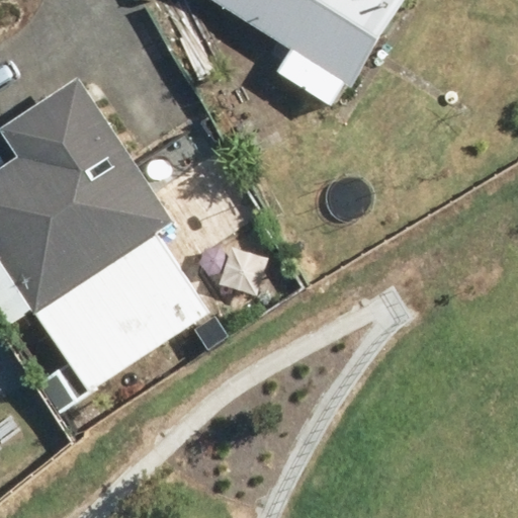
[(275,70),(331,104),(345,82),(351,85),(404,0),(217,0),(288,45),(275,70)]
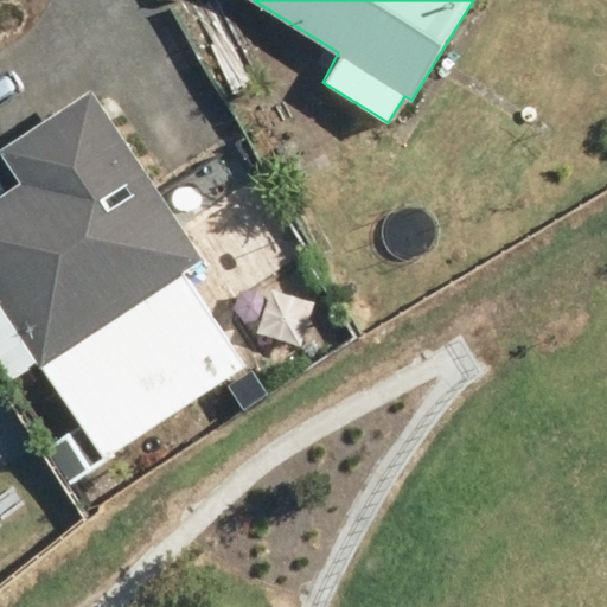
[(232,16),(197,34),(208,56),(243,37),(232,16)]
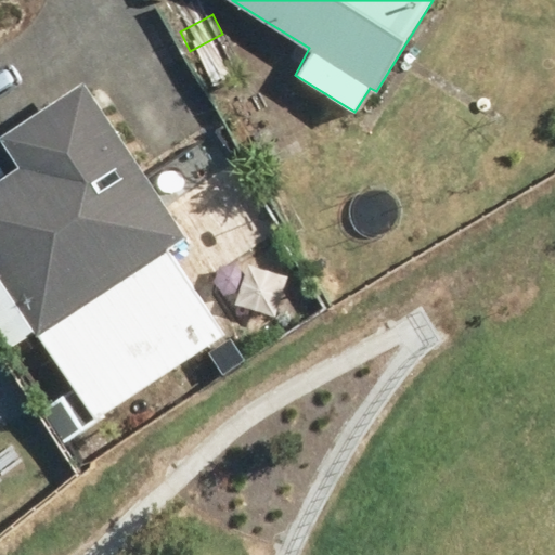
[(186,61),(216,110),(236,97),(209,48),(186,61)]
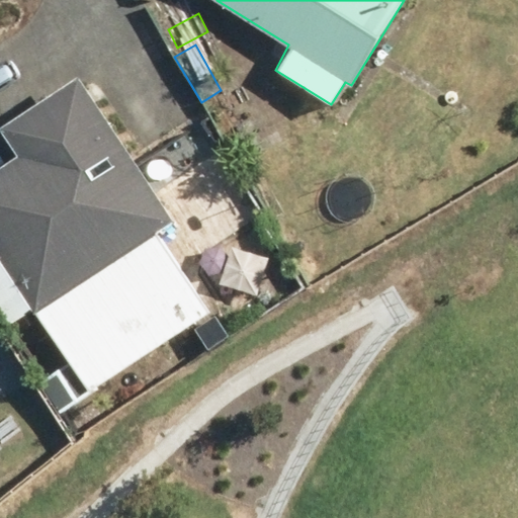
[(0,166),(0,262),(87,392),(210,312),(158,235),(176,222),(80,75),(0,126),(0,132),(16,156),(0,166)]
